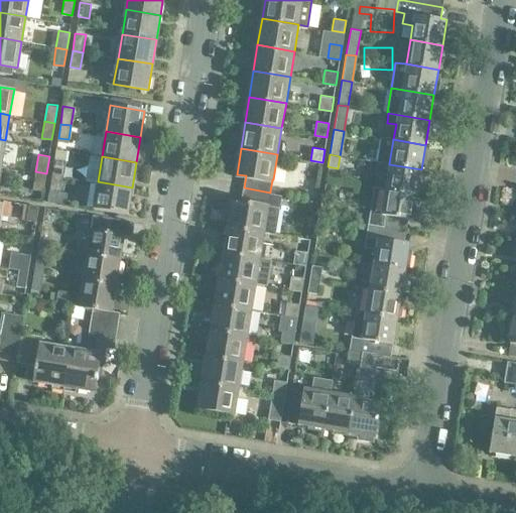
[(51,174),(62,176),(66,158),(54,157),(51,174)]
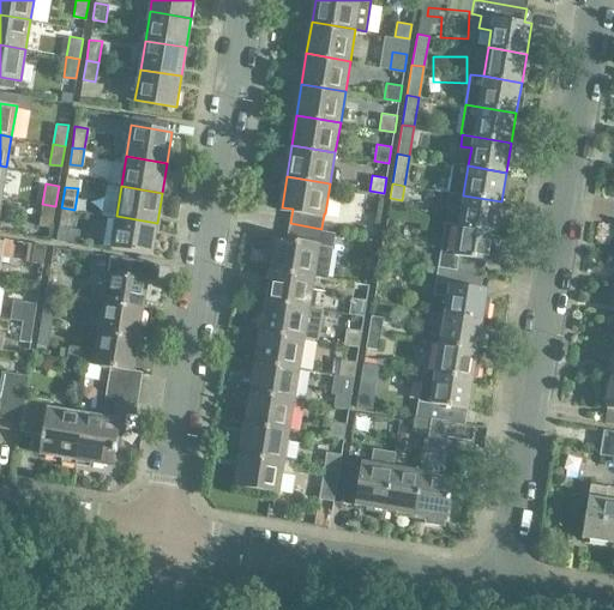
[(497,231),(501,201),(463,195),(463,194),(450,192),(447,205),(462,207),(458,224),(497,231)]
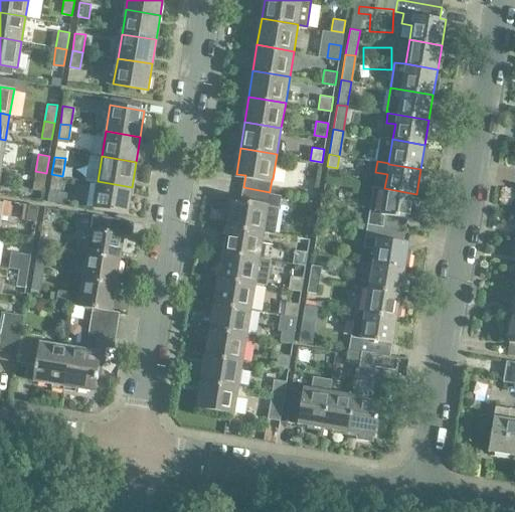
[(46,173),(35,171),(32,189),(43,191),(46,173)]
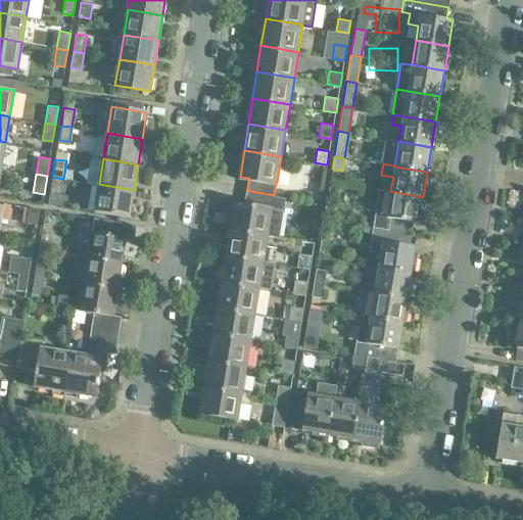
[(63,179),(52,177),(50,193),(60,195),(63,179)]
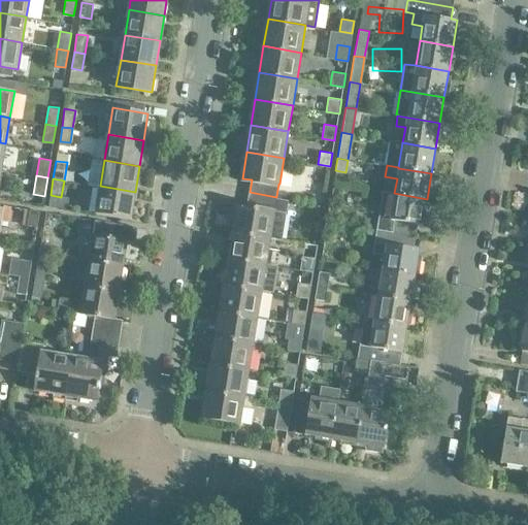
[(8,183),(6,200),(27,203),(30,186),(8,183)]
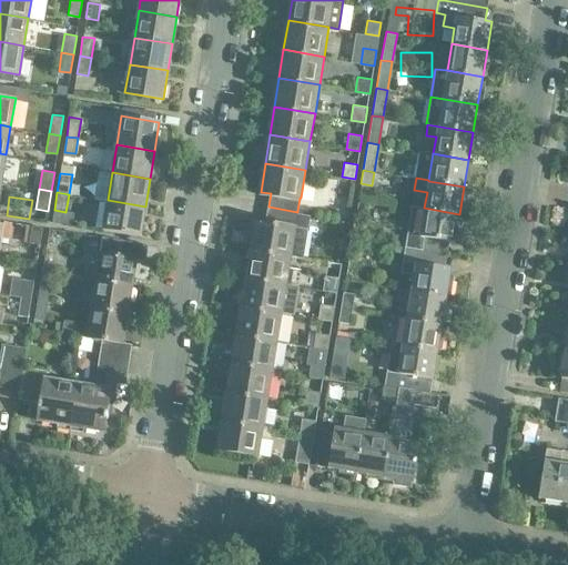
[(145,207),(108,200),(102,229),(140,235),(145,207)]
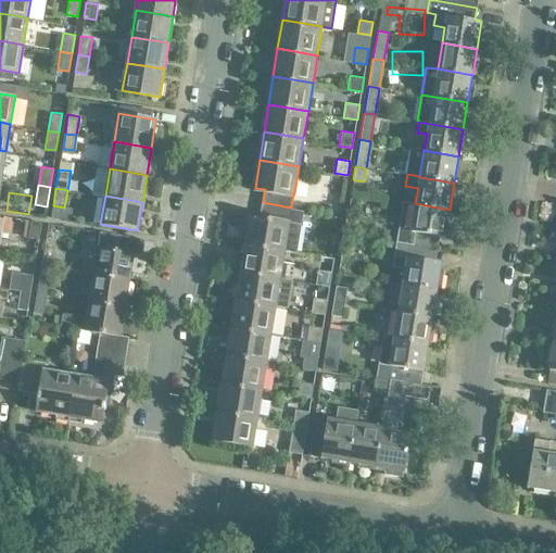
[(450,210),(415,203),(403,201),(395,242),(437,249),(439,236),(445,237),(450,210)]
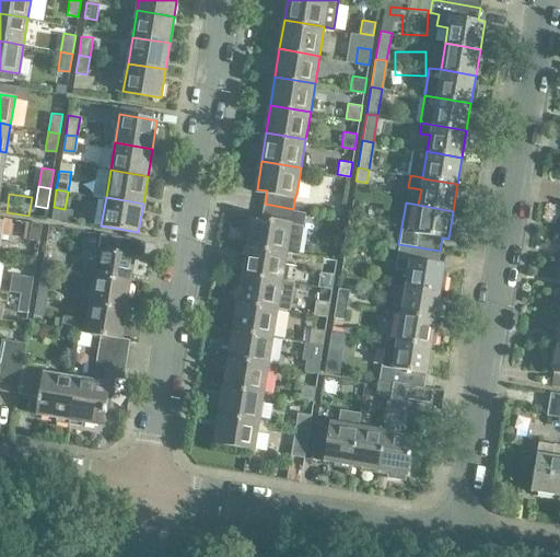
[(293,208),(293,209),(265,204),(263,217),(253,216),(247,244),(288,251),(299,252),(305,210),(293,208)]
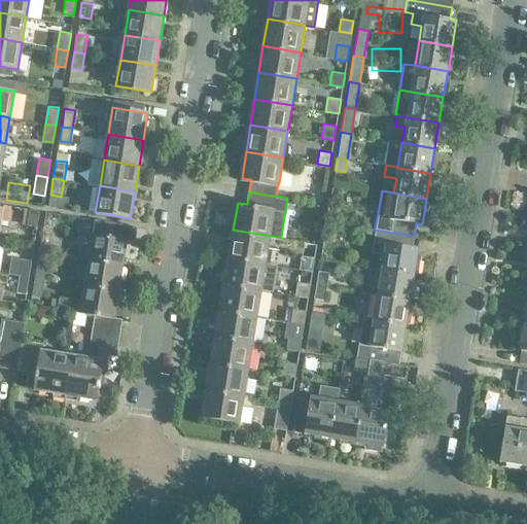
[(0,217),(1,214),(10,215),(11,205),(3,203),(3,206),(0,205),(0,217)]
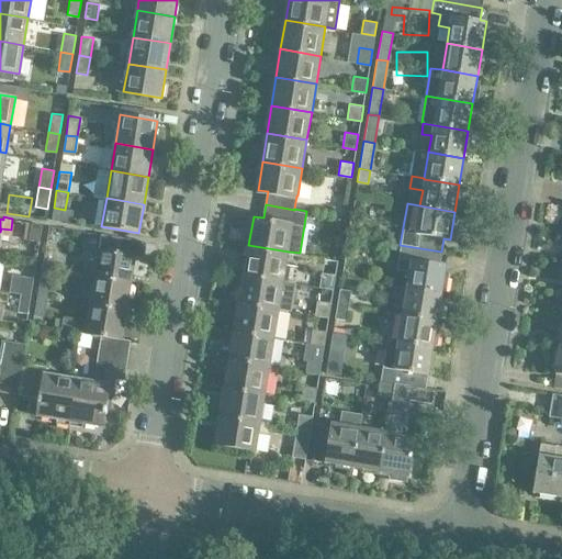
[(42,223),(31,222),(29,238),(40,241),(42,223)]
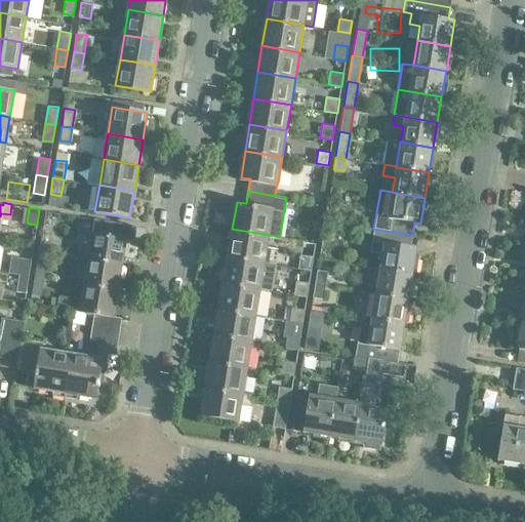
[(3,232),(21,230),(19,216),(2,217),(3,232)]
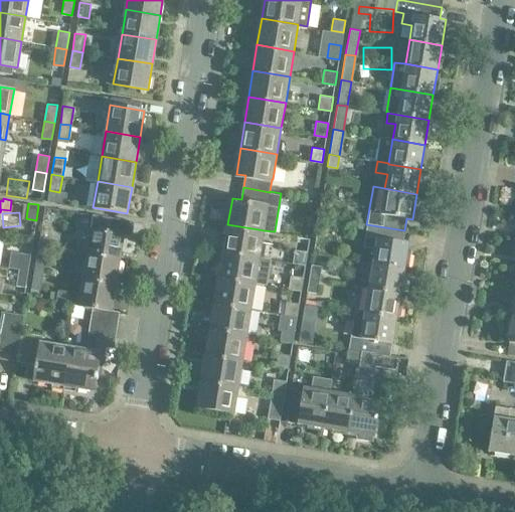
[(94,214),(88,253),(119,259),(123,235),(132,236),(134,221),(94,214)]
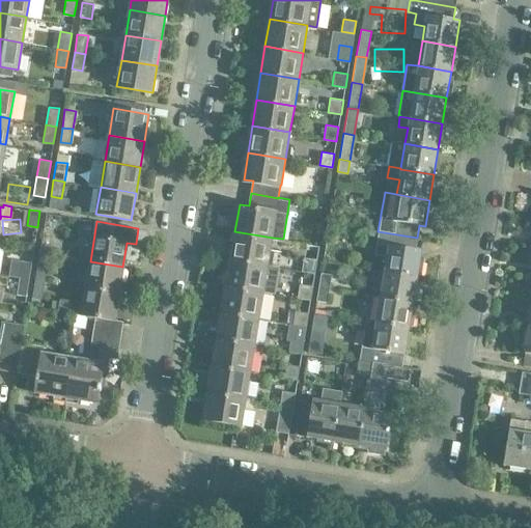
[(268,265),(273,238),(234,231),(230,258),(268,265)]
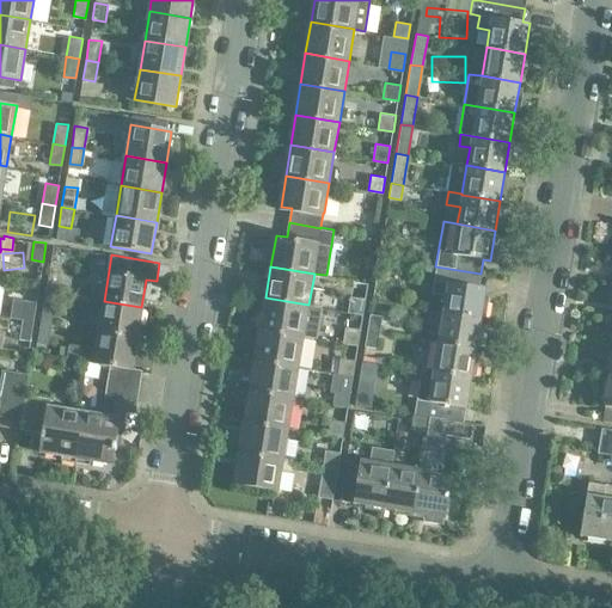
[(446,294),(442,311),(442,312),(481,319),(485,288),(479,287),(481,274),(435,266),(432,292),(446,294)]
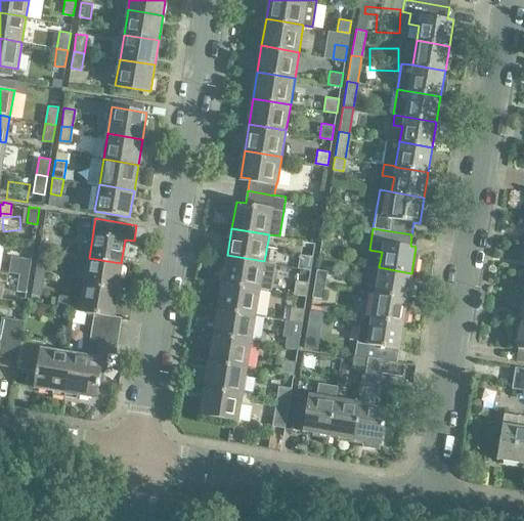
[(56,254),(58,243),(41,240),(39,251),(56,254)]
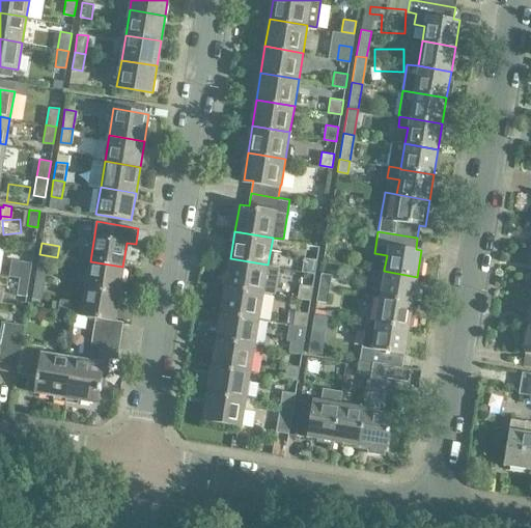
[(304,257),(302,270),(314,273),(316,259),(304,257)]
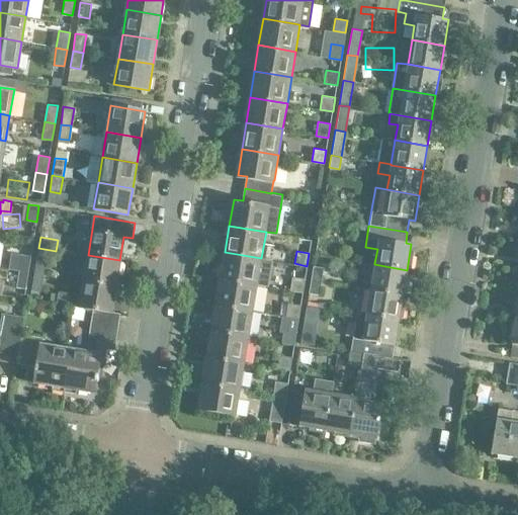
[(257,283),(261,258),(225,252),(221,277),(257,283)]
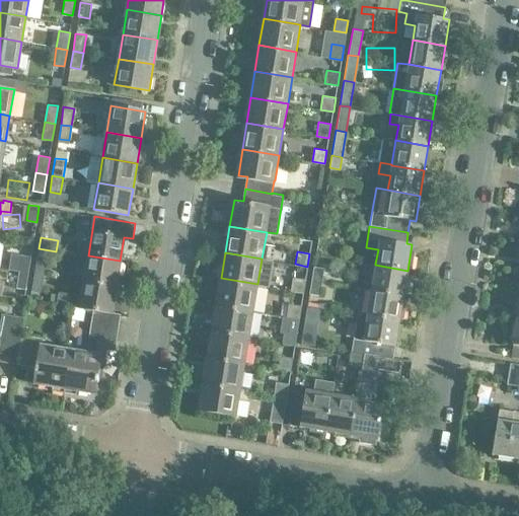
[(19,270),(28,272),(30,255),(22,254),(19,270)]
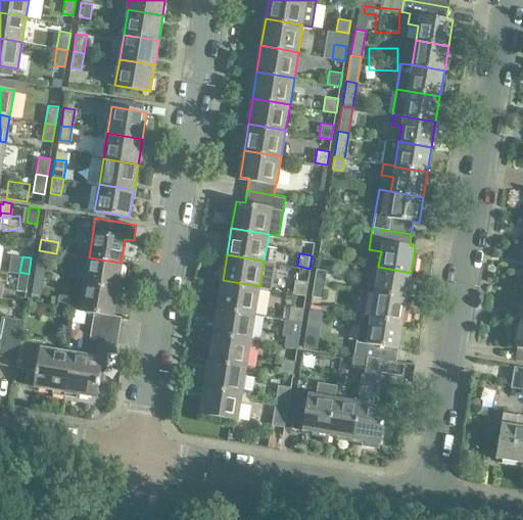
[(89,257),(85,282),(117,287),(121,263),(89,257)]
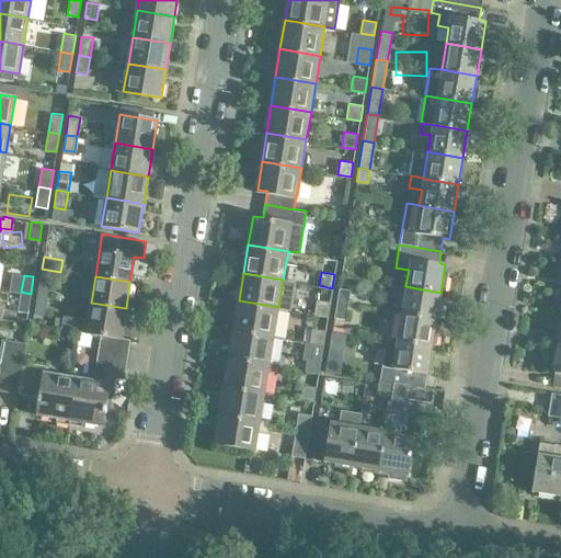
[(38,295),(48,296),(52,280),(41,277),(38,295)]
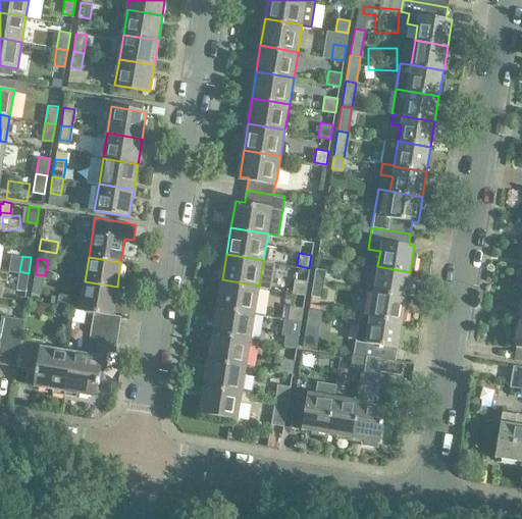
[(375,276),(373,291),(373,293),(406,298),(410,272),(377,266),(377,265),(366,263),(364,274),(375,276)]
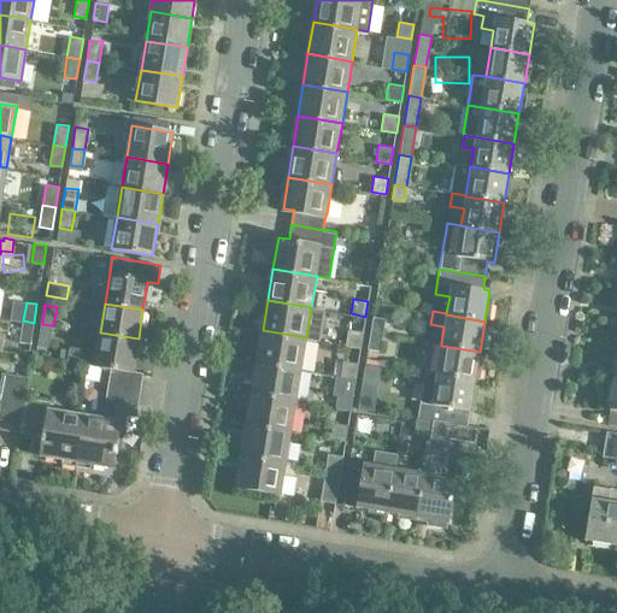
[(370,334),(382,336),(386,318),(372,316),(370,334)]
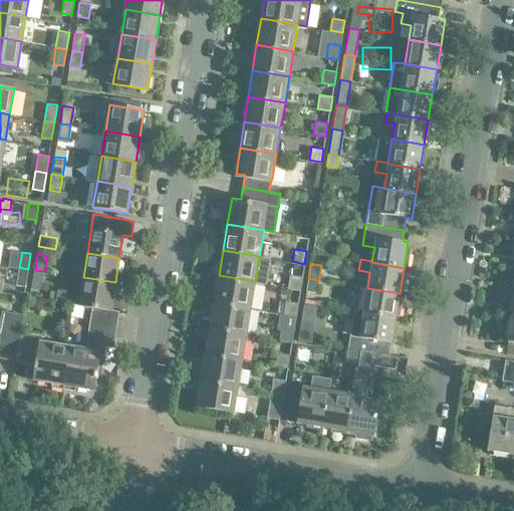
[(28,269),(19,267),(16,284),(25,285),(28,269)]
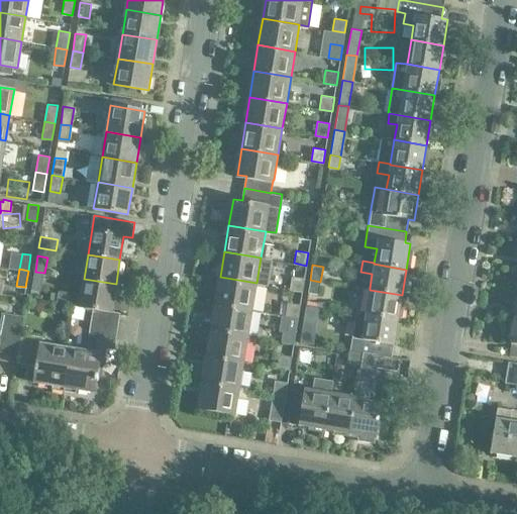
[(44,273),(35,272),(32,288),(41,290),(44,273)]
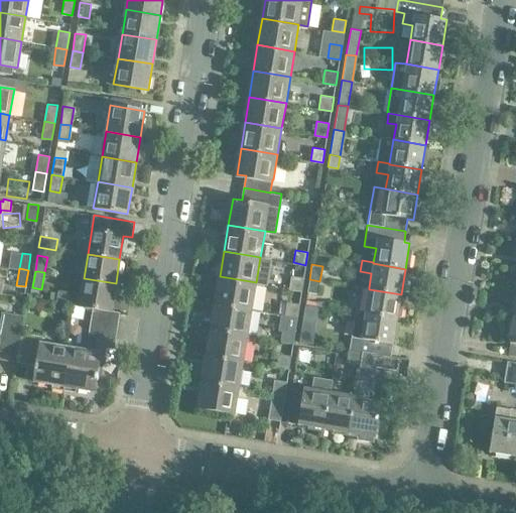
[(252,308),(256,282),(220,276),(216,302),(252,308)]
